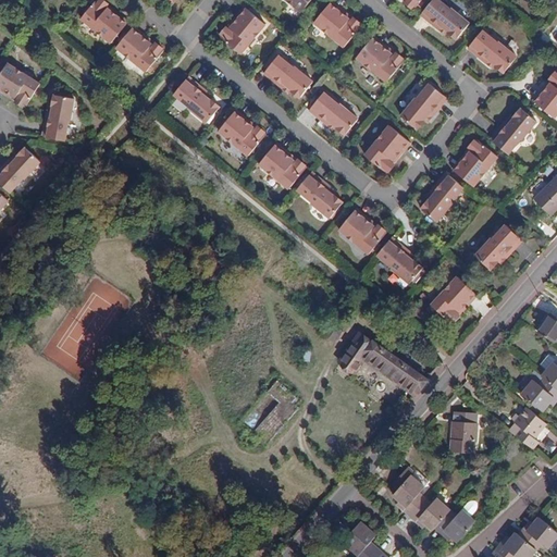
[(113,12),(109,9),(111,7),(108,3),(109,2),(106,0),(97,0),(83,19),(111,44),(130,22),(115,9),(113,12)]
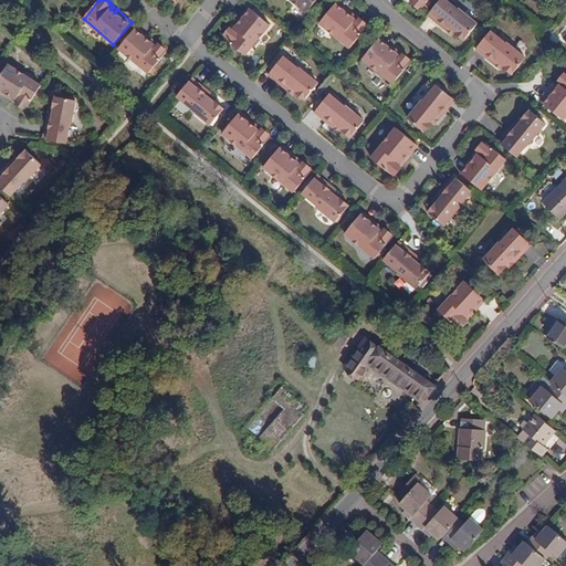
[(299,0),(311,10),(317,0),(299,0)]
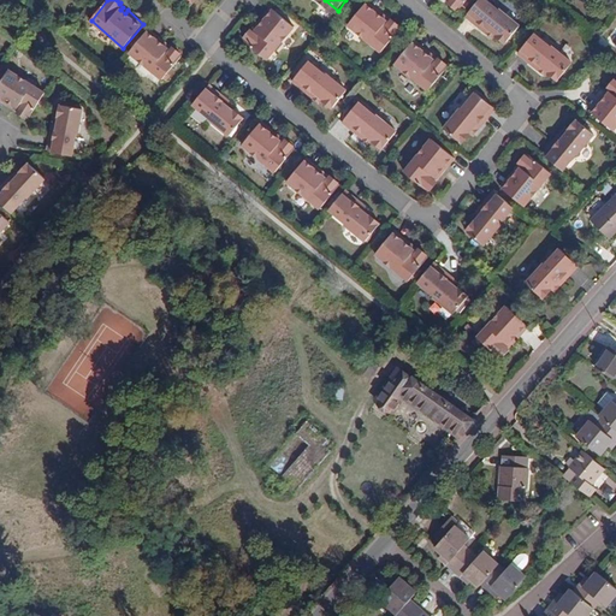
[(390,18),(385,15),(388,12),(372,0),(369,0),(351,22),(383,49),(403,27),(400,24),(401,22),(395,17),(394,18),(391,16),(390,18)]
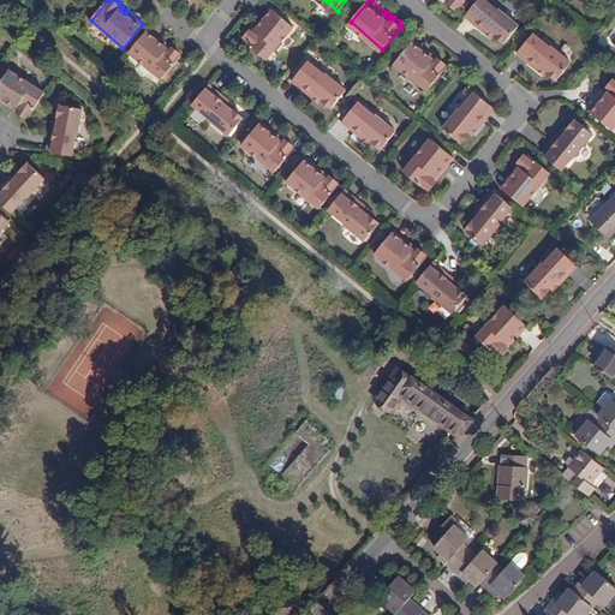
[(499,11),(497,13),(482,0),(479,0),(466,17),(478,28),(482,24),(496,37),(495,39),(503,46),(519,28),(499,11)]
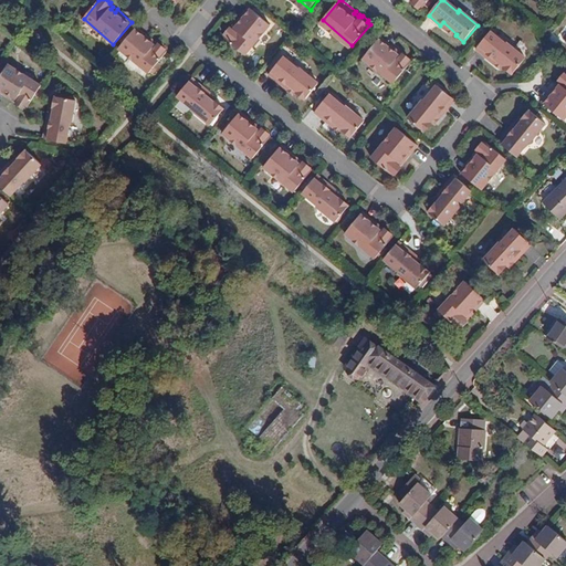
[(272,25),(250,7),(237,23),(238,24),(234,29),(232,28),(231,29),(230,29),(226,33),(227,35),(224,37),(245,55),(272,25)]
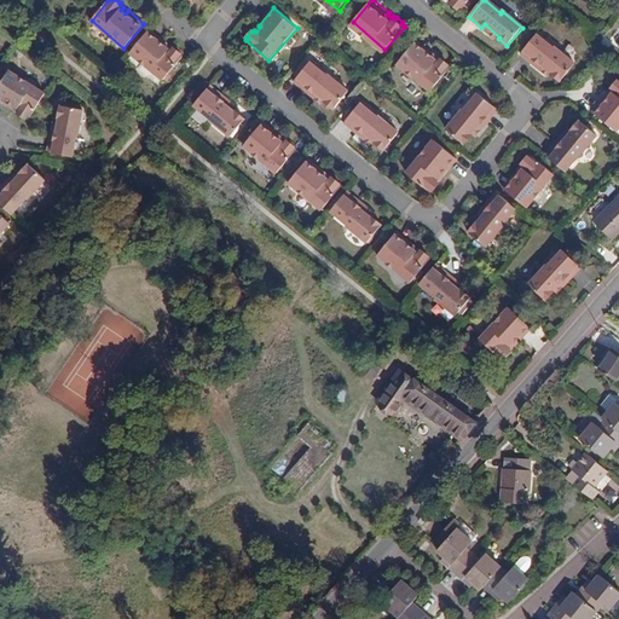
[(481,28),(496,40),(498,39),(499,38),(485,24),(481,28)]
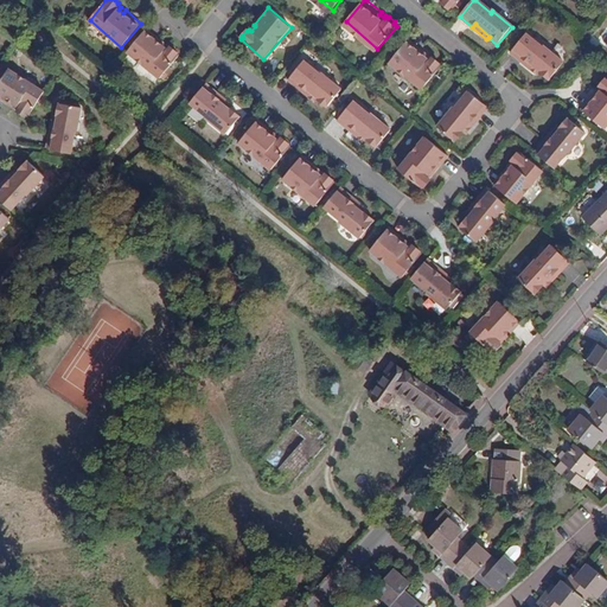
[(164,43),(148,29),(129,52),(161,78),(164,76),(172,66),(180,56),(179,55),(179,53),(173,49),(171,49),(170,48),(167,49),(163,45),(164,43)]
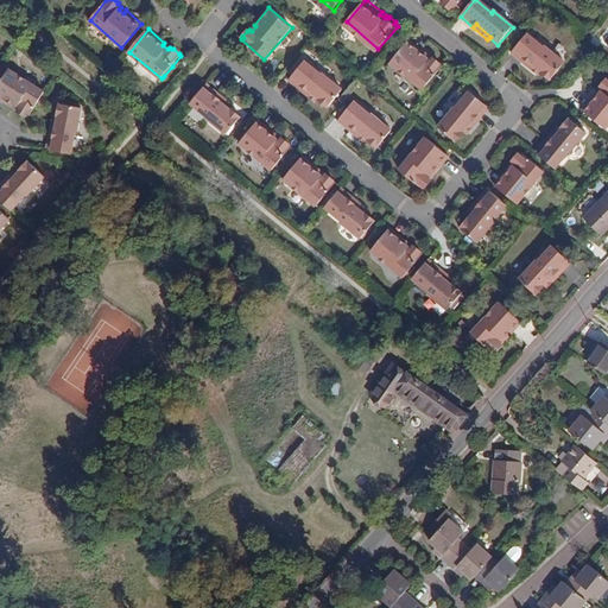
[(526,62),(540,74),(539,75),(549,83),(564,64),(544,48),(543,49),(527,36),(511,56),(524,65),(526,62)]
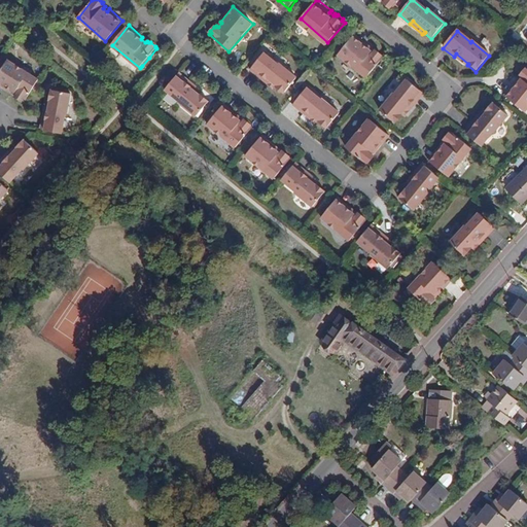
[(378,49),(377,50),(375,49),(374,50),(370,47),(371,45),(357,34),(341,54),(369,77),(385,58),(382,55),(383,54),(378,49)]
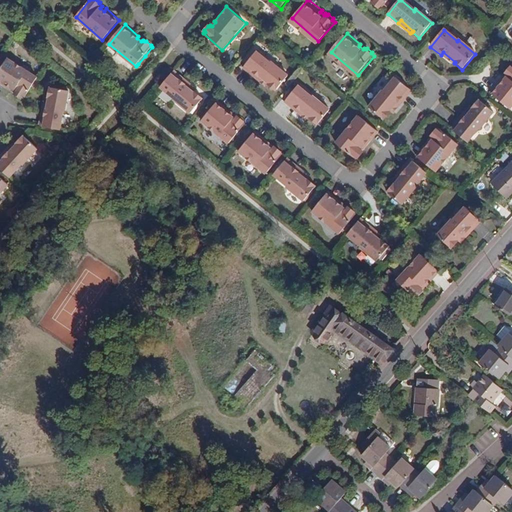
[(256,72),(269,82),(268,84),(275,90),(288,75),(272,61),(270,62),(257,51),(243,66),(253,75),(256,72)]
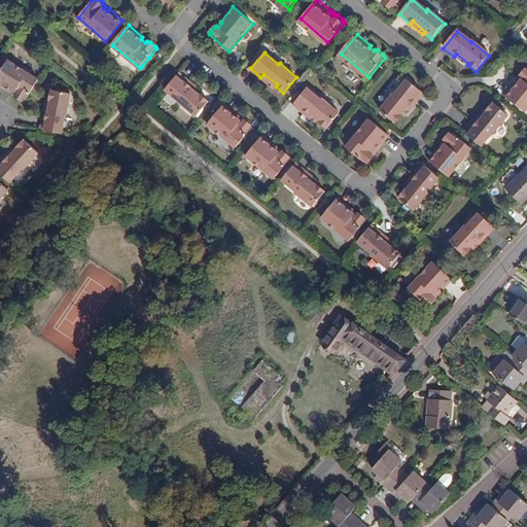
[(454,57),(466,67),(467,65),(468,64),(456,54),(454,57)]
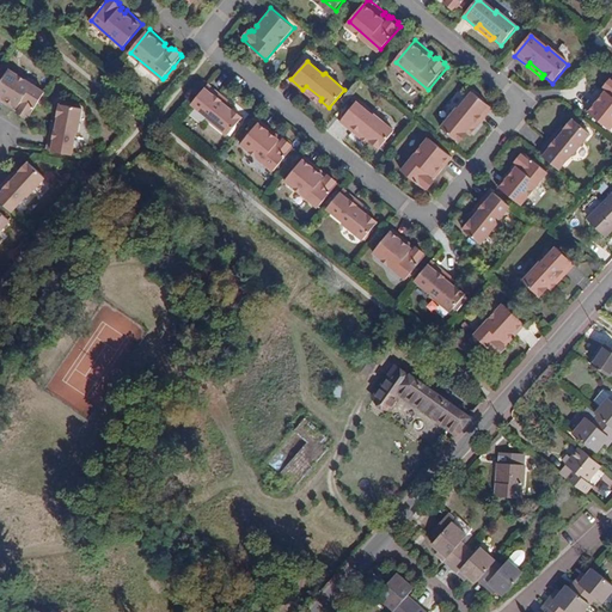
[(167,80),(177,71),(173,67),(165,77),(167,80)]
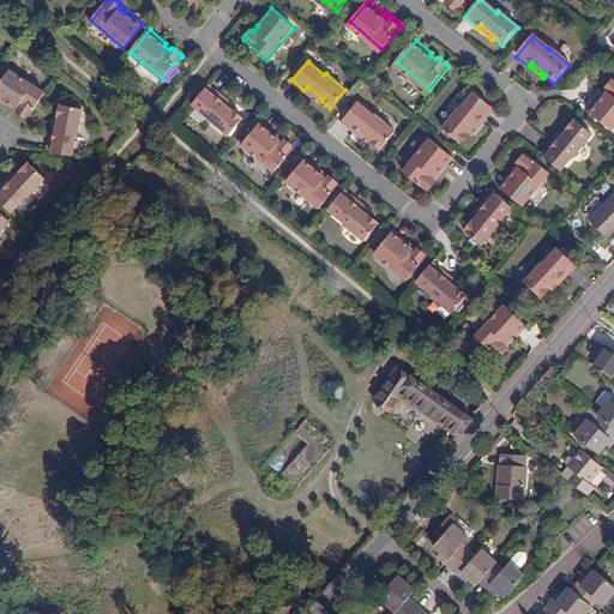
[(23,119),(24,118),(26,119),(43,92),(6,71),(0,80),(0,102),(10,108),(12,104),(16,108),(13,110),(16,113),(16,114),(23,119)]
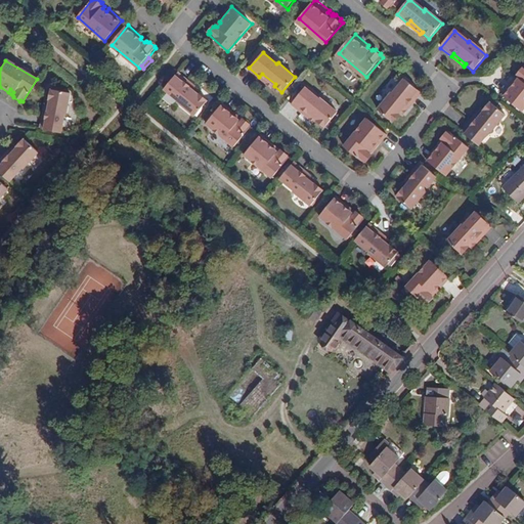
[(517,74),(518,75),(517,77),(519,79),(516,82),(514,81),(503,94),(523,111),(523,108),(523,67),(523,69),(522,68),(517,74)]
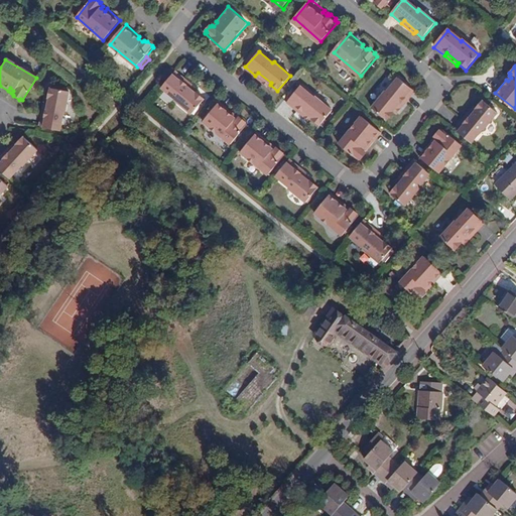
[(187,81),(177,71),(163,88),(175,98),(174,100),(192,114),(205,100),(197,93),(196,94),(184,84),(187,81)]
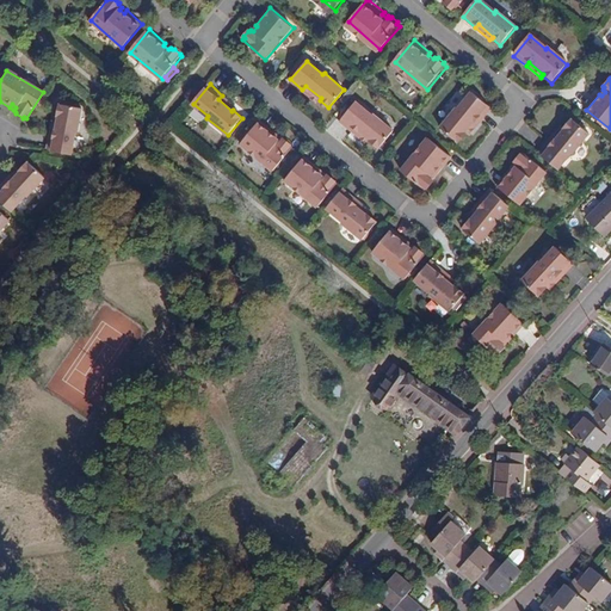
[(302,90),(318,103),(320,100),(321,98),(306,86),(302,90)]
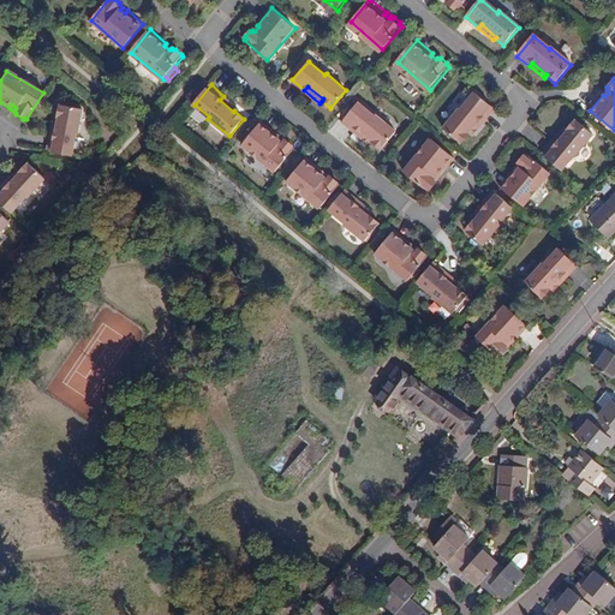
[(470,133),(482,120),(487,123),(497,111),(479,95),(465,112),(464,111),(447,130),(464,145),(472,135),(470,133)]
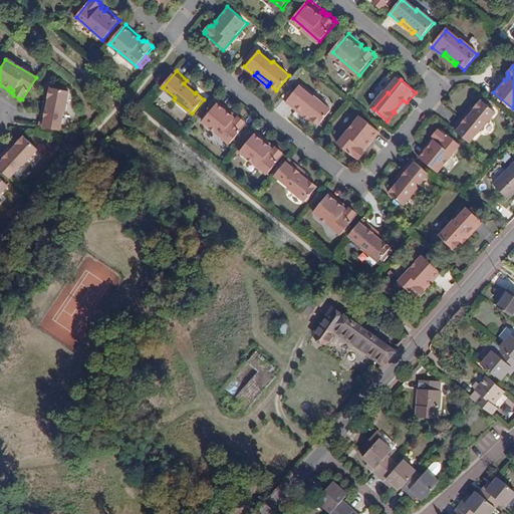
[(195,93),(196,92),(198,90),(187,80),(184,83),(195,93)]
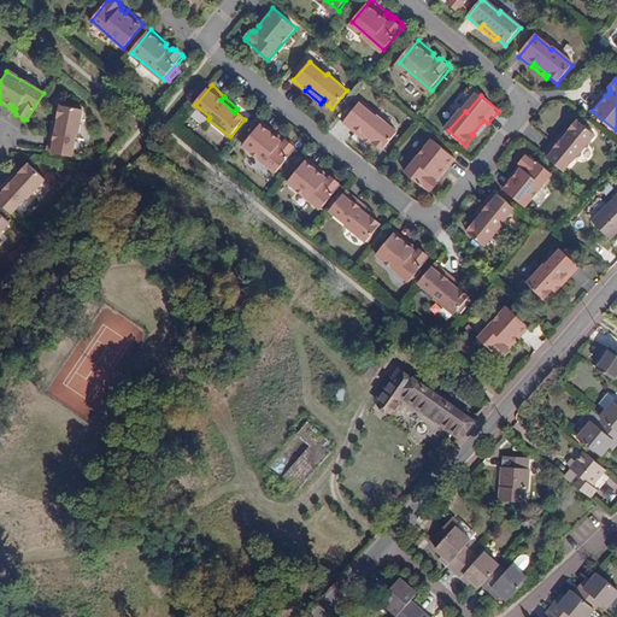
[(56,136),(51,135),(47,153),(71,157),(75,135),(77,135),(82,110),(59,105),(58,117),(59,117),(56,136)]
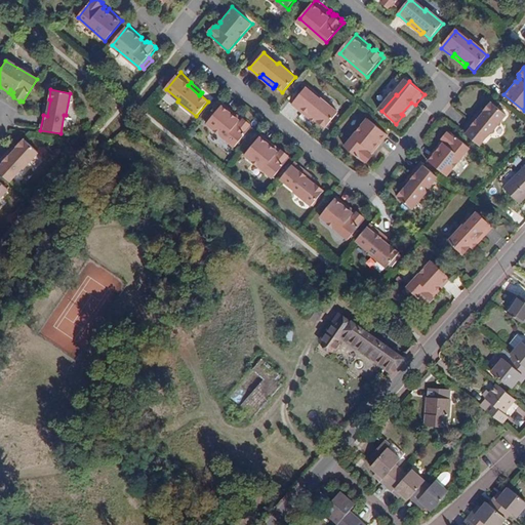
[(306,111),(319,121),(317,122),(325,129),(338,114),(321,99),(320,101),(306,89),(292,105),(304,114),(306,111)]
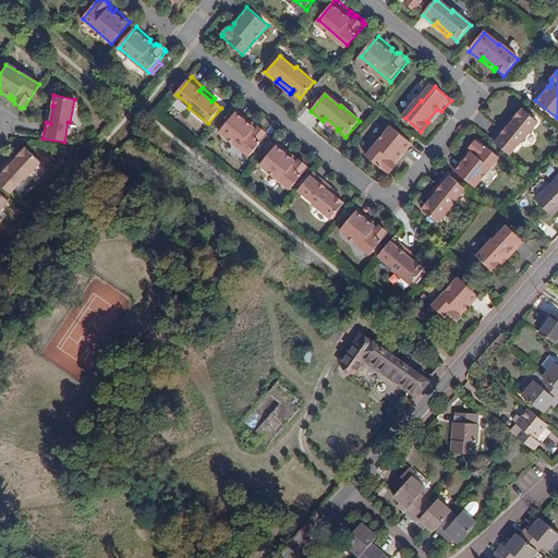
[(428,122),(431,124),(441,111),(437,109),(426,121),(428,122)]
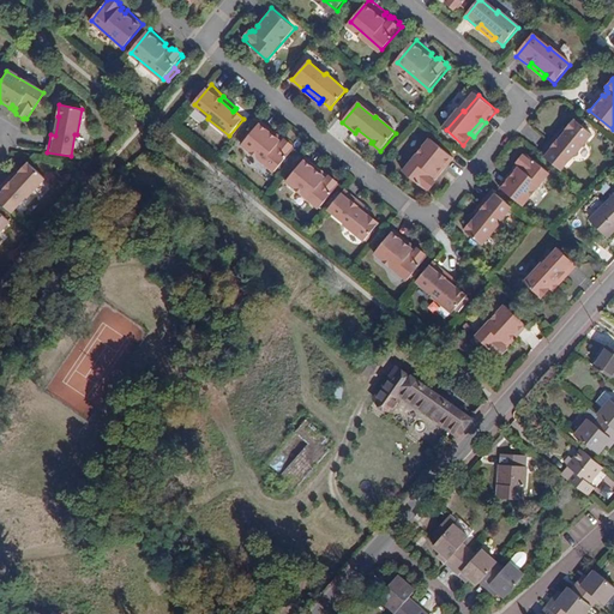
[(555,143),(545,156),(564,172),(577,155),(578,156),(595,134),(577,120),(570,130),(572,132),(559,145),(555,143)]
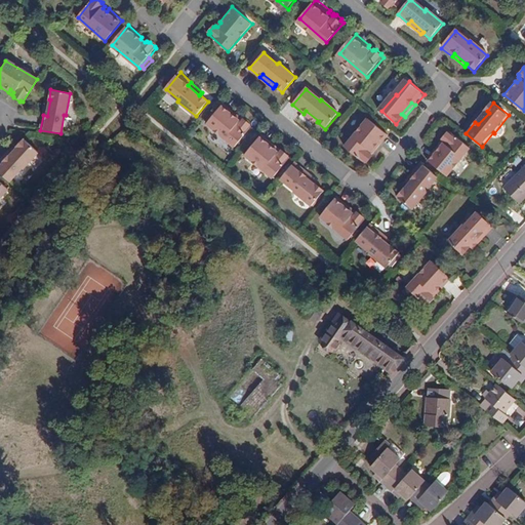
[(239,120),(235,117),(237,116),(223,105),(206,124),(235,146),(251,126),(249,125),(249,124),(244,119),(243,120),(240,118),(239,120)]
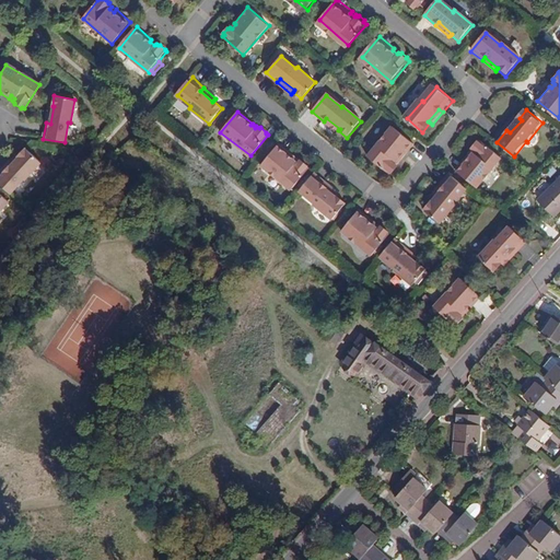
[(517,117),(506,130),(510,132),(522,120),(520,118),(517,117)]
